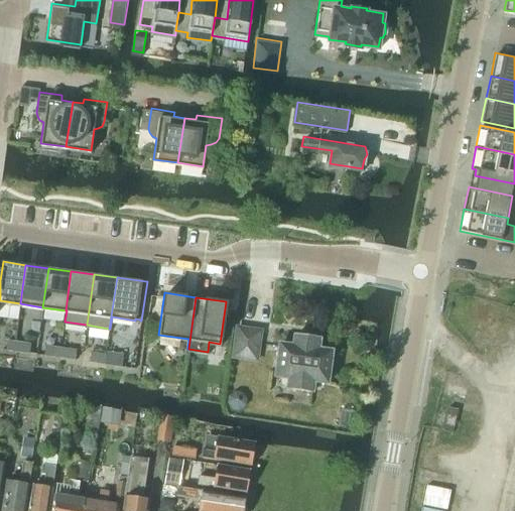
[(256,357),(259,329),(238,326),(234,354),(256,357)]
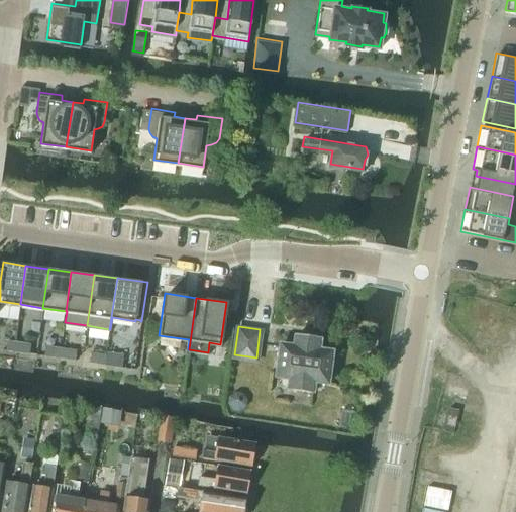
[(319,347),(320,337),(295,334),(294,344),(280,342),(276,375),(289,377),(288,387),(313,390),(314,380),(327,382),(332,349),(319,347)]
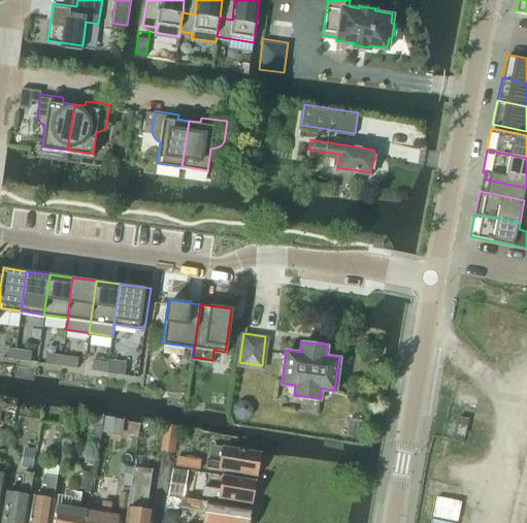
[(526,353),(462,341),(429,519),(452,522),(505,522),(526,405),(526,353)]
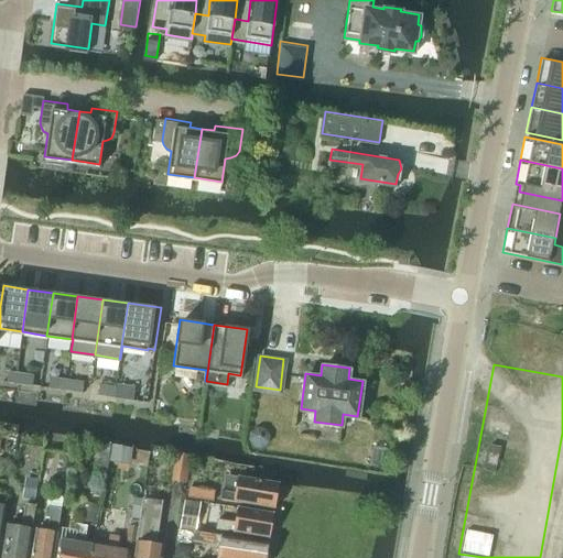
[(9,369),(8,379),(14,380),(17,370),(9,369)]
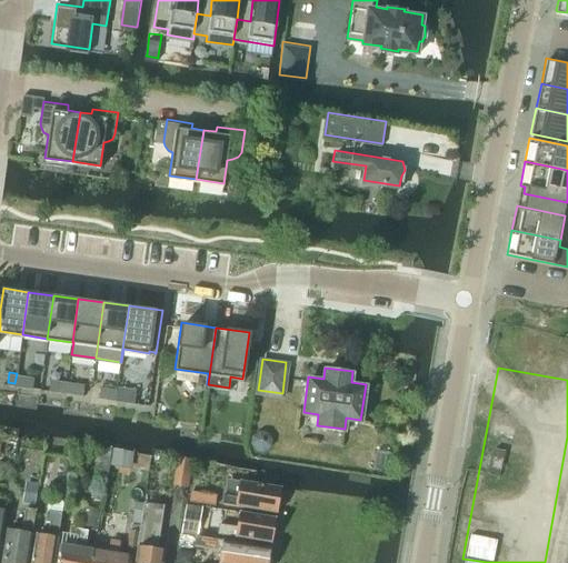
[(17,373),(15,383),(33,386),(35,375),(17,373)]
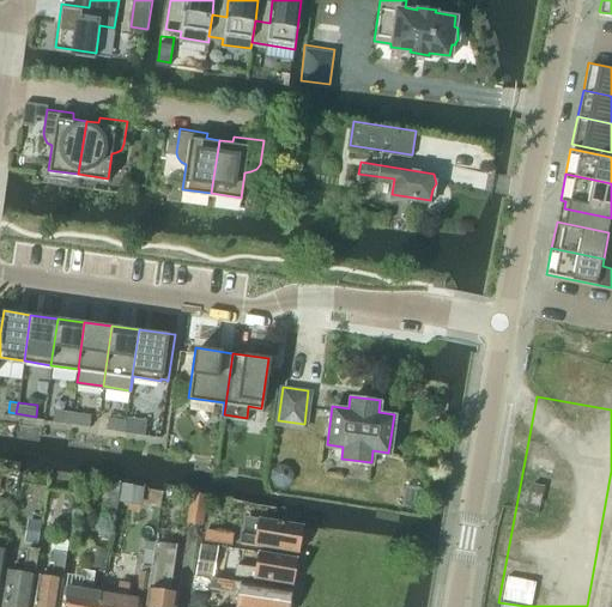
[(54,407),(53,419),(71,422),(73,410),(54,407)]
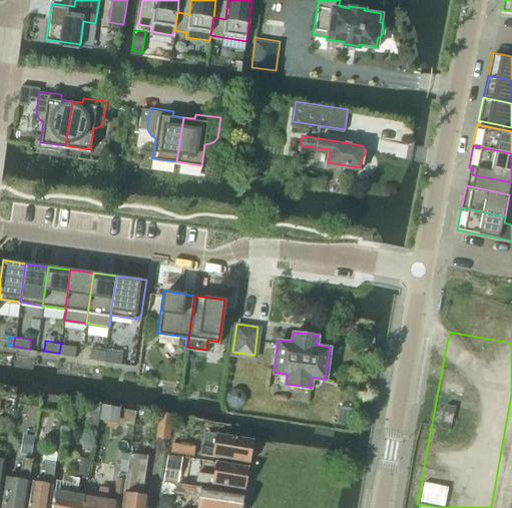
[(61,343),(59,353),(75,355),(76,345),(61,343)]
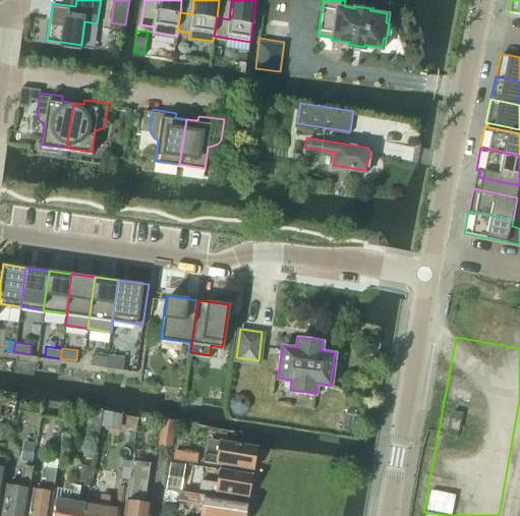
[(92,352),(91,362),(106,364),(108,355),(92,352)]
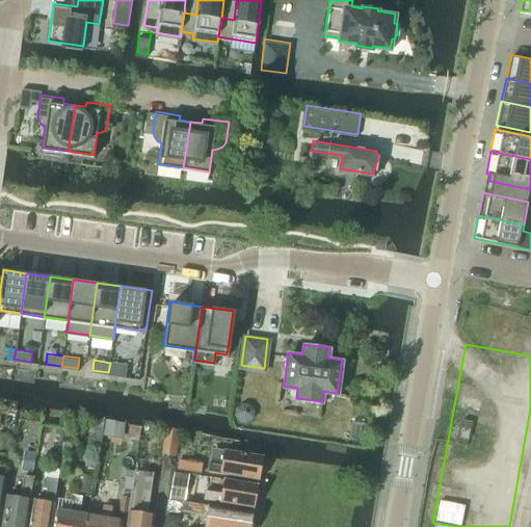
[(110,363),(108,372),(126,375),(128,362),(110,360),(110,363)]
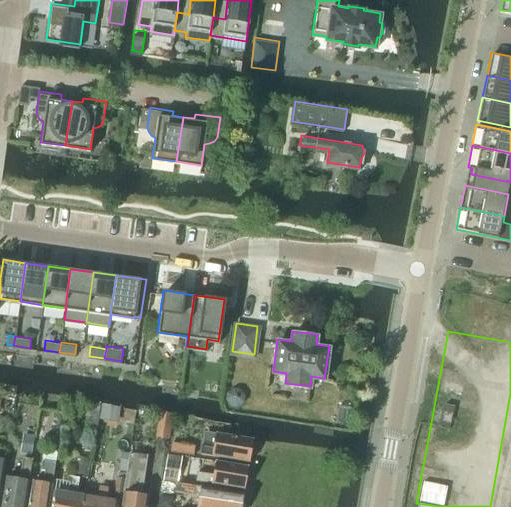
[(227,390),(226,398),(230,404),(237,404),(244,399),(245,392),(241,387),(234,385),(227,390)]
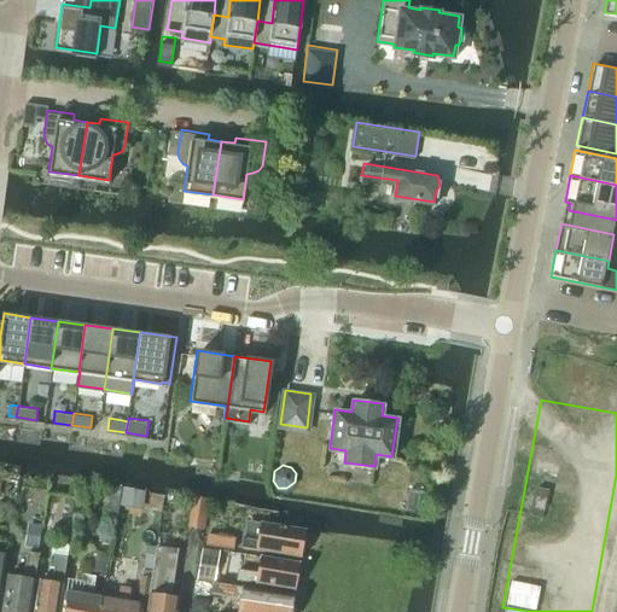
[(110,493),(108,512),(118,512),(120,483),(103,482),(102,493),(110,493)]
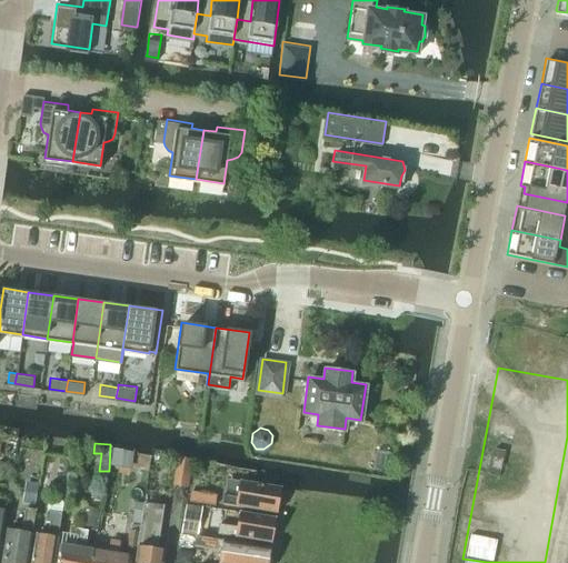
[(116,445),(115,459),(132,462),(135,449),(116,445)]
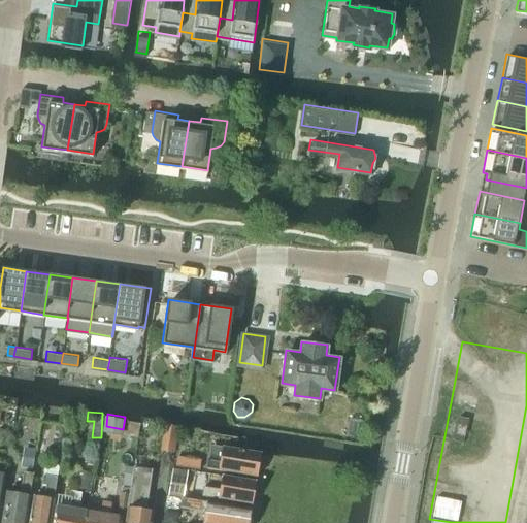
[(165,421),(161,447),(174,449),(178,423),(165,421)]
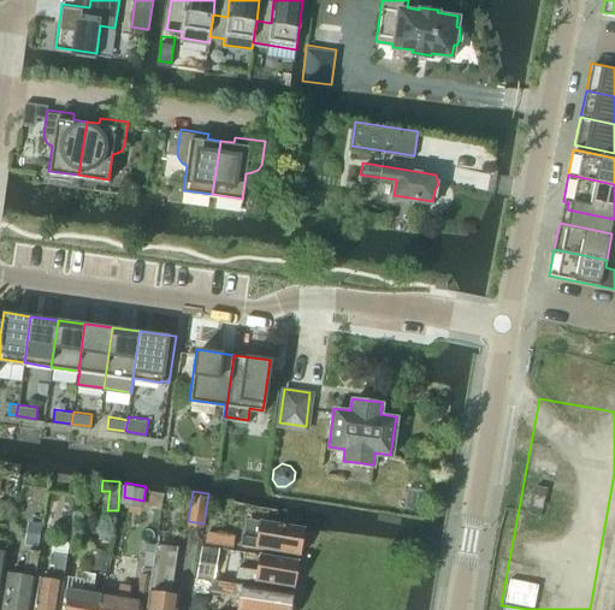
[(242,533),(241,543),(300,551),(305,525),(300,523),(259,517),(256,534),(243,533),(242,533)]
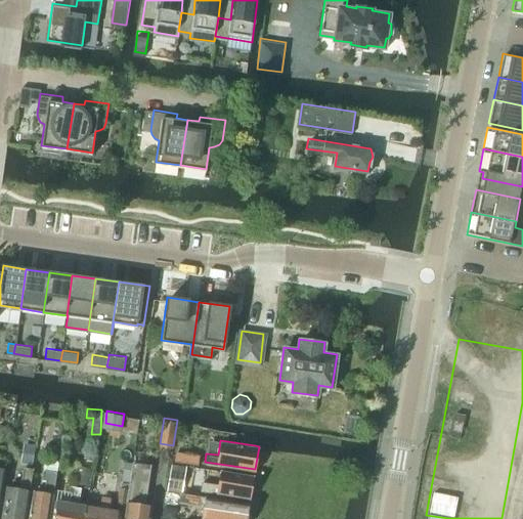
[(0,444),(0,452),(7,453),(8,446),(0,444)]
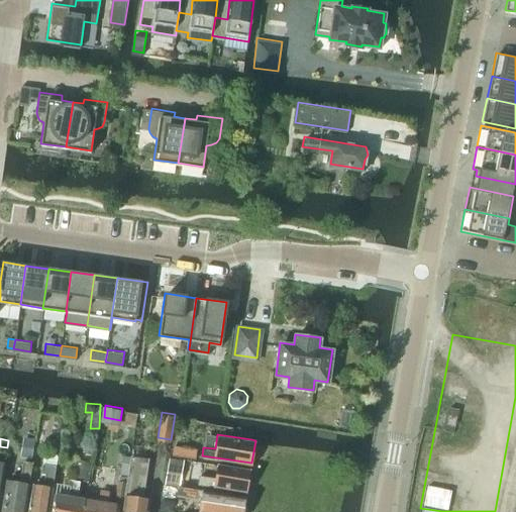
[(84,440),(83,449),(92,450),(94,441),(84,440)]
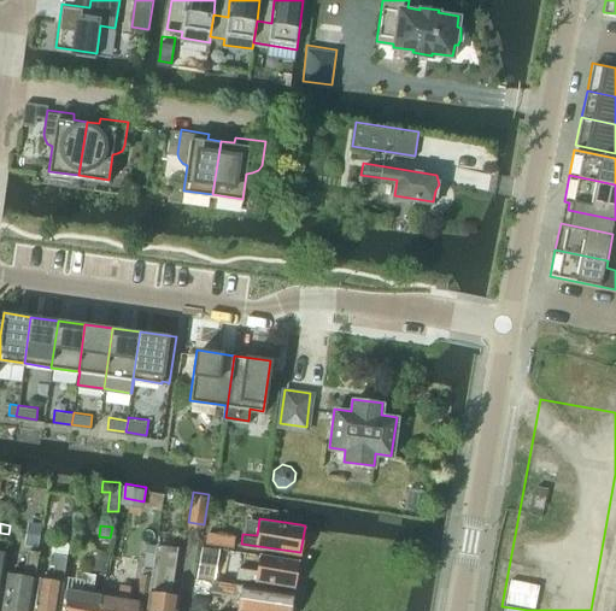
[(31,527),(28,548),(39,550),(42,528),(31,527)]
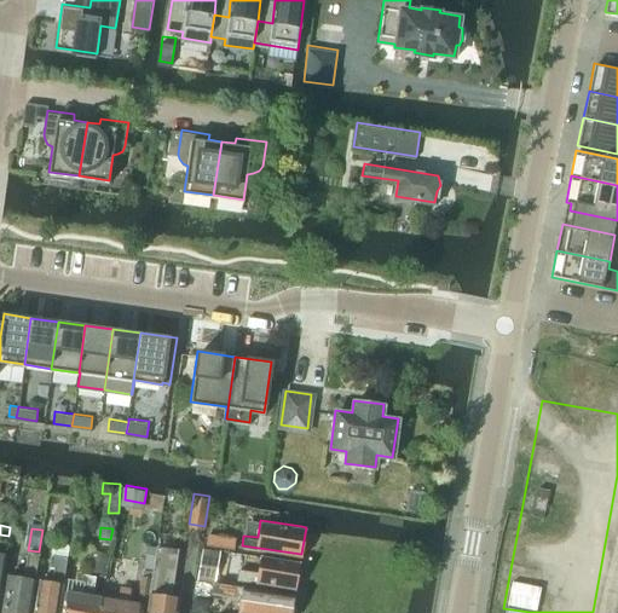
[(206,543),(234,547),(236,535),(208,531),(206,543)]
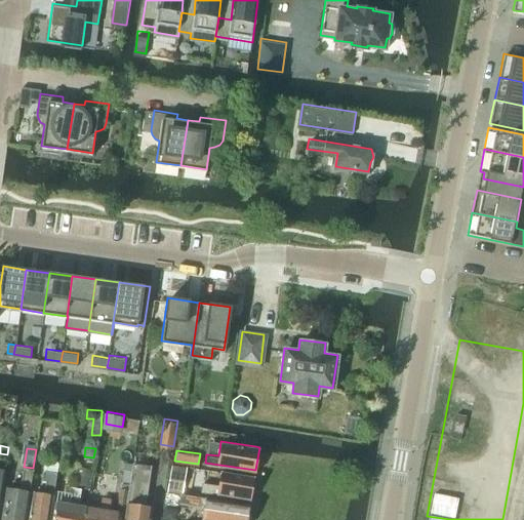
[(126,462),(123,479),(130,481),(133,463),(126,462)]
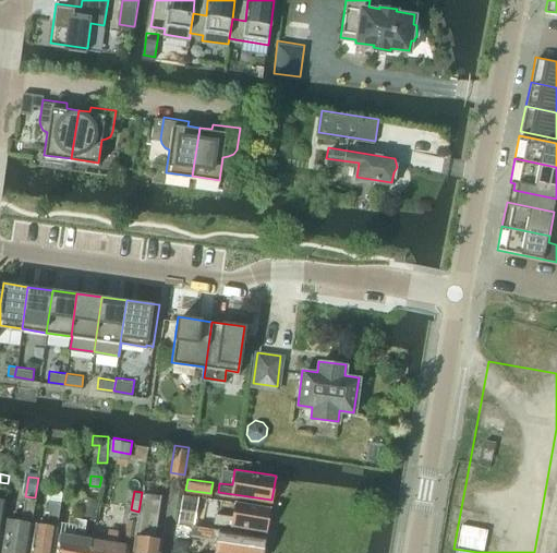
[(143,492),(133,552),(160,552),(162,538),(146,536),(147,530),(155,531),(160,494),(143,492)]
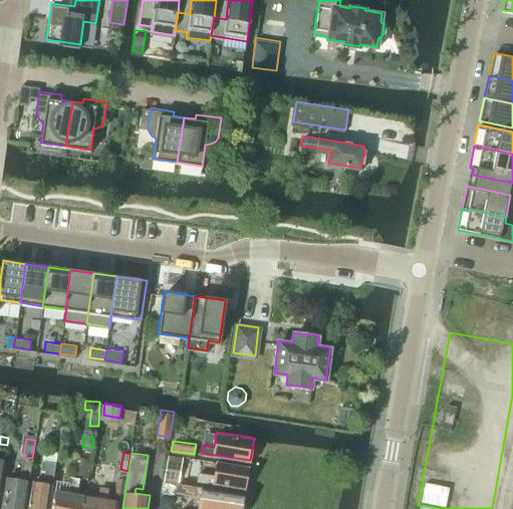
[(75,455),(72,475),(87,477),(89,458),(75,455)]
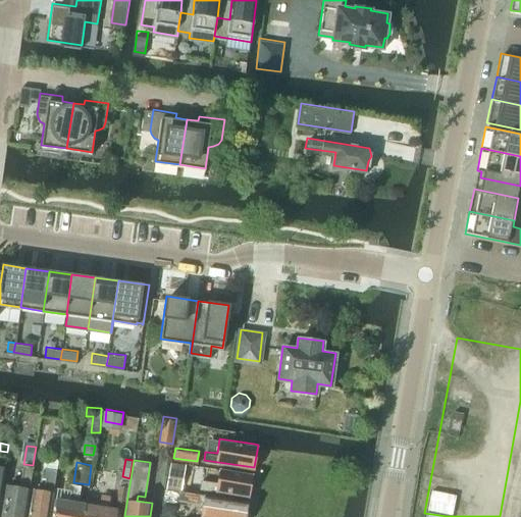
[(7,483),(2,516),(24,516),(33,466),(23,464),(20,485),(7,483)]
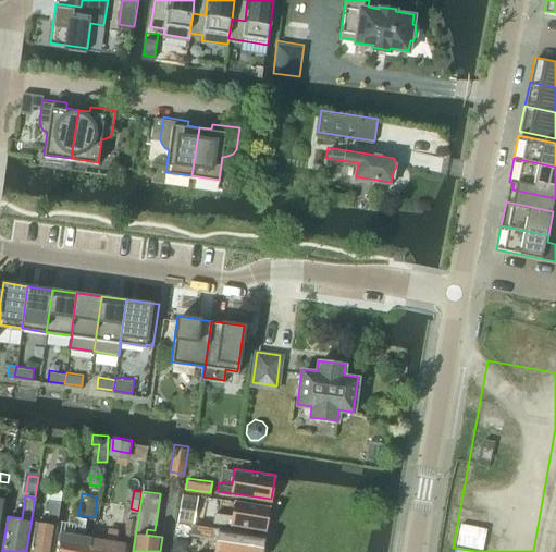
[(181,518),(194,520),(198,498),(185,495),(181,518)]
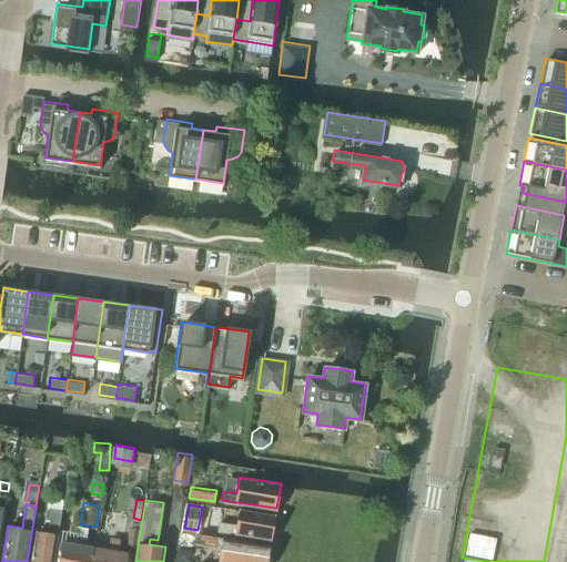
[(218,529),(271,538),(275,512),(239,507),(236,522),(219,520),(218,529)]
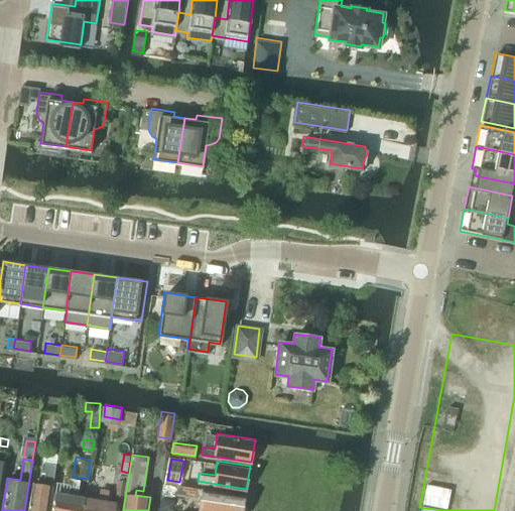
[(33,482),(28,510),(48,510),(56,464),(42,462),(41,471),(45,471),(43,484),(33,482)]
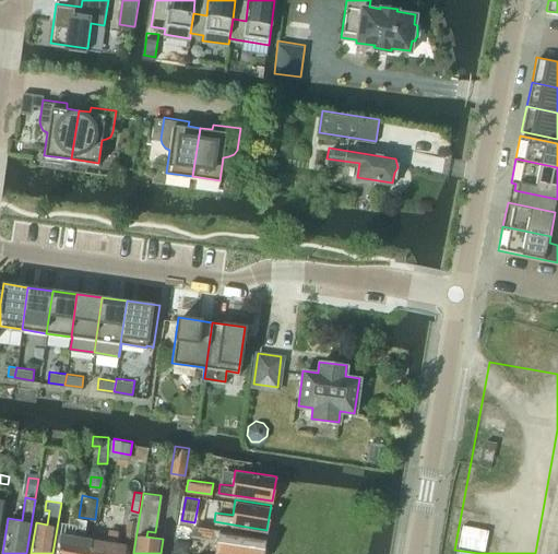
[(125,534),(133,535),(137,513),(129,511),(125,534)]
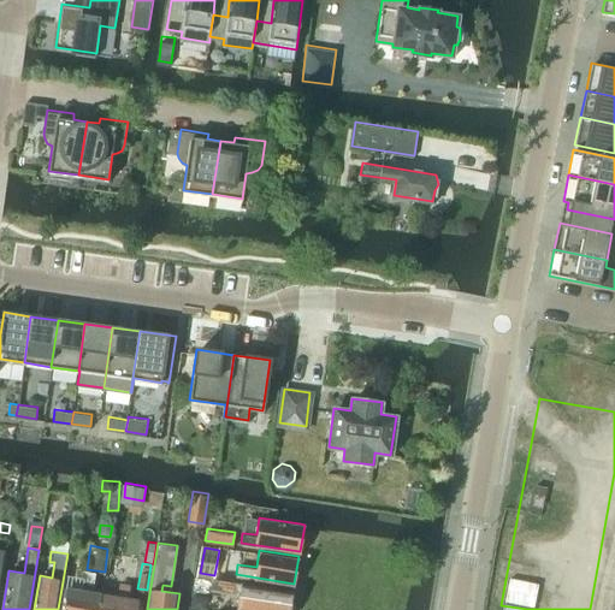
[(67,587),(63,609),(95,609),(99,592),(92,591),(95,570),(82,569),(80,588),(67,587)]
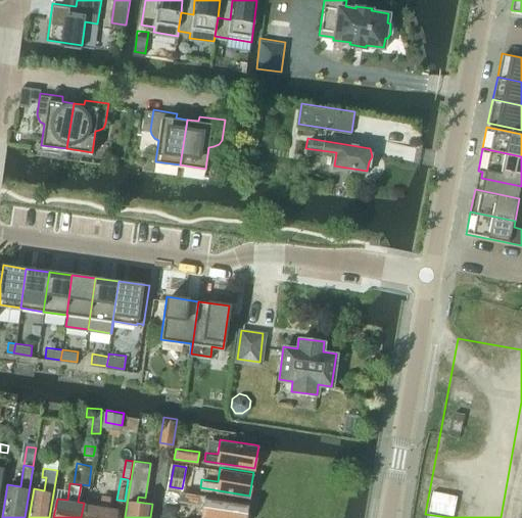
[(201,517),(208,517),(245,517),(249,501),(180,489),(178,499),(203,503),(201,517)]
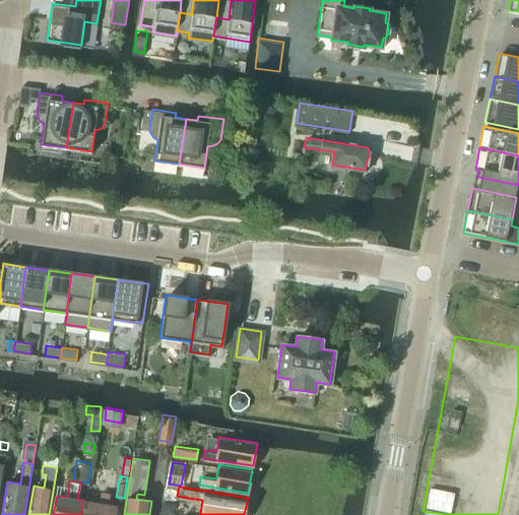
[(83,500),(80,514),(119,514),(121,506),(108,504),(110,492),(102,491),(100,502),(83,500)]
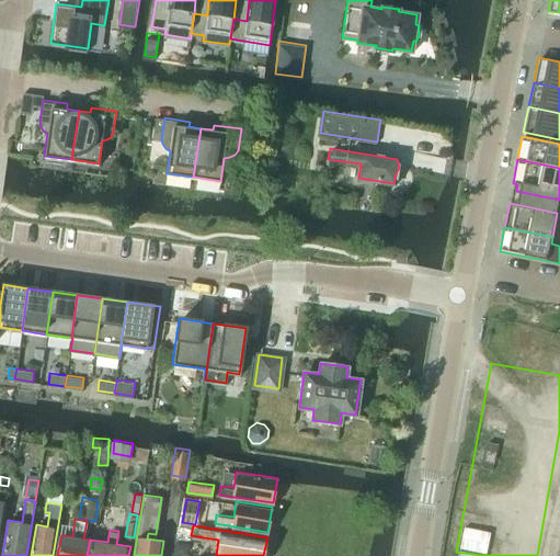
[(176,541),(175,553),(187,555),(189,547),(185,543),(176,541)]
